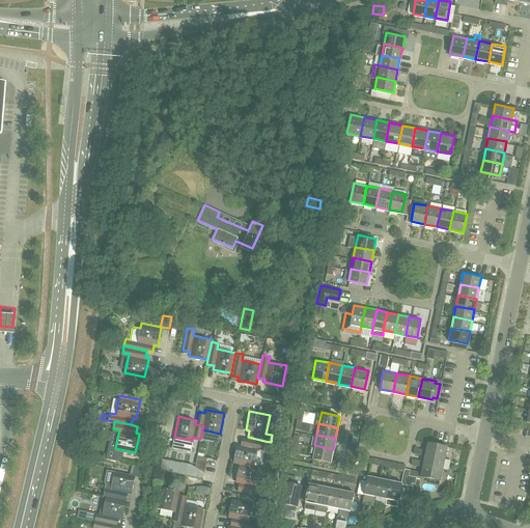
[(262,448),(265,441),(248,437),(242,436),(241,443),(236,442),(233,461),(239,462),(239,463),(252,465),(256,446),(262,448)]
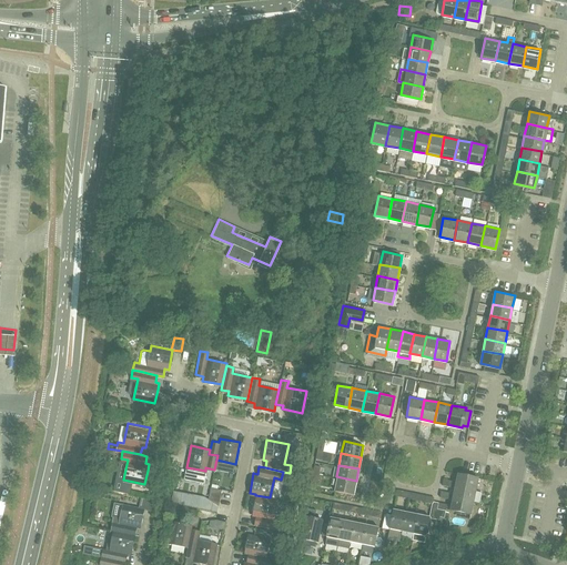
[(457,472),(455,484),(475,488),(477,476),(457,472)]
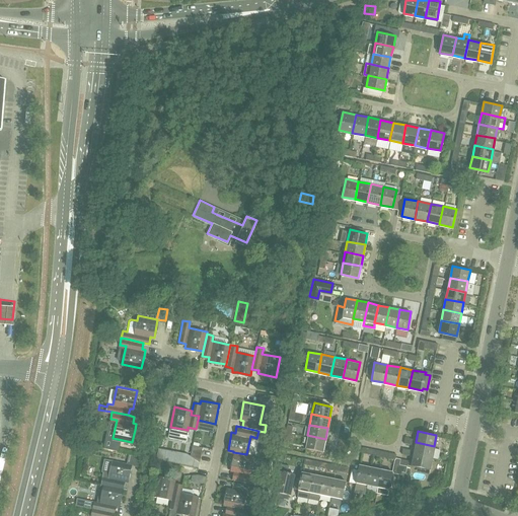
[(322,450),(325,439),(307,435),(305,446),(322,450)]
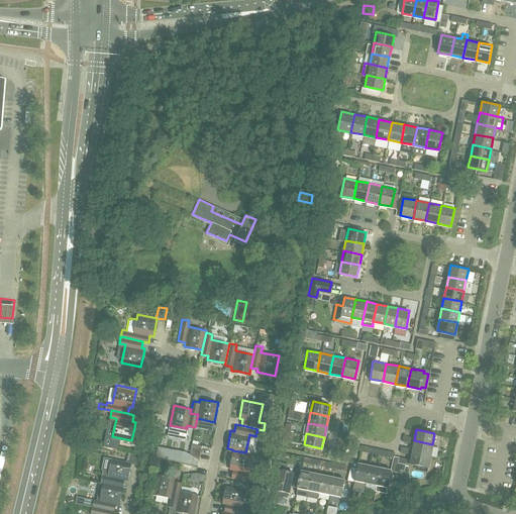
[(430,454),(432,444),(414,440),(412,451),(430,454)]
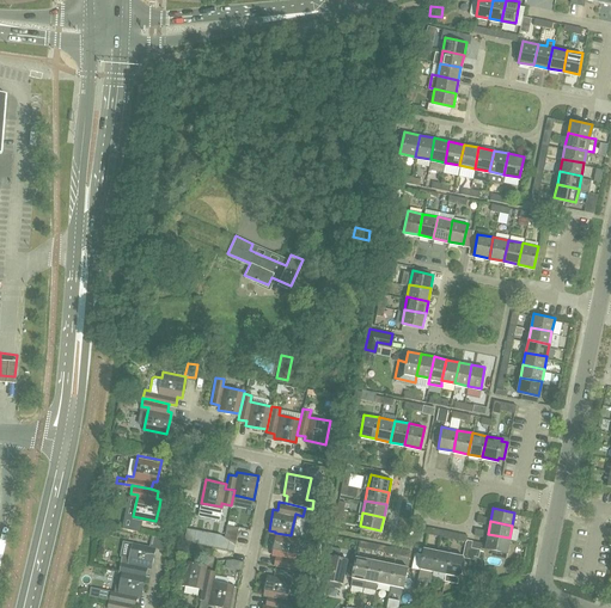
[(226,522),(224,535),(234,542),(238,524),(226,522)]
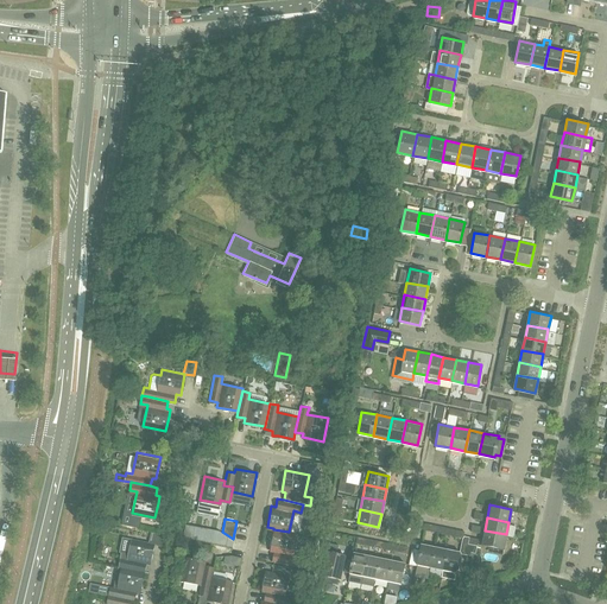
[(183,535),(185,536),(197,539),(200,526),(188,523),(185,523),(183,535)]
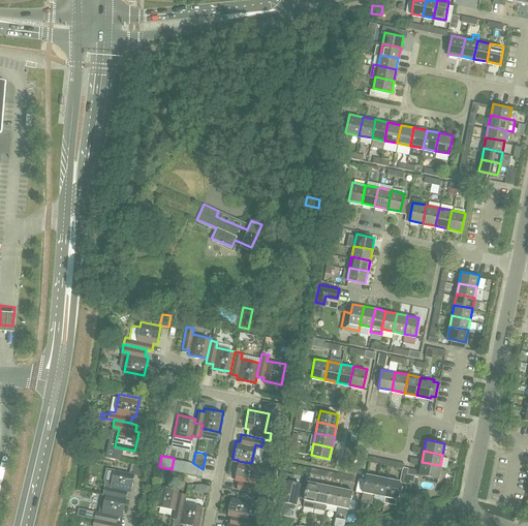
[(235,478),(238,480),(236,487),(258,492),(260,485),(254,483),(258,465),(251,463),(238,461),(236,473),(235,478)]
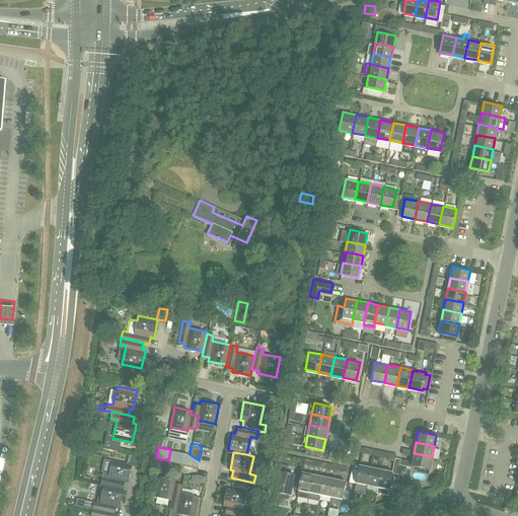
[(128,453),(126,462),(132,463),(137,464),(138,464),(139,455),(138,455),(128,453)]
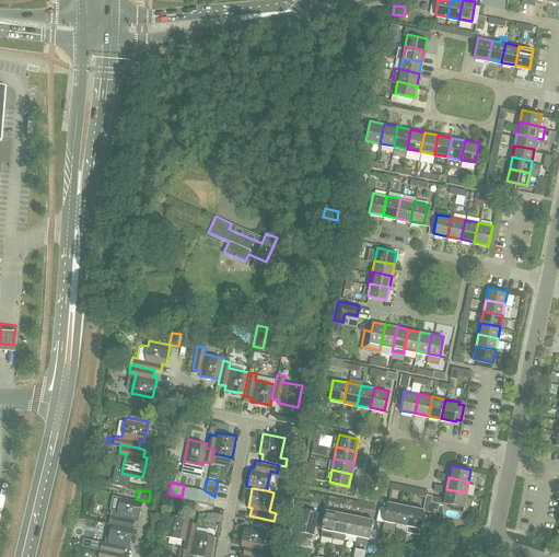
[(466,492),(446,489),(443,501),(464,505),(466,492)]
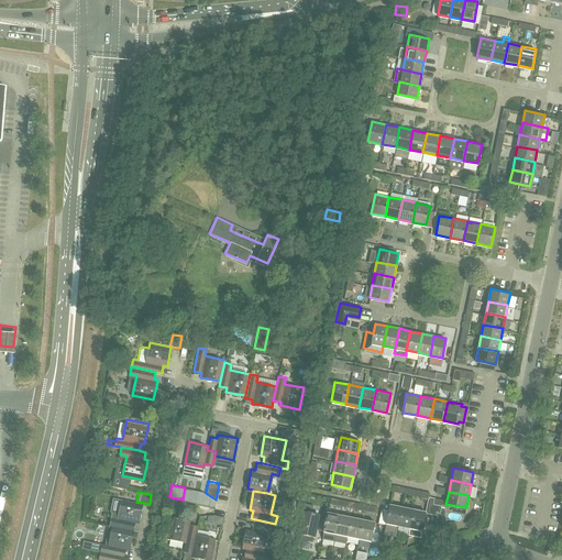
[(284,504),(285,504),(291,506),(294,498),(285,497),(284,504)]
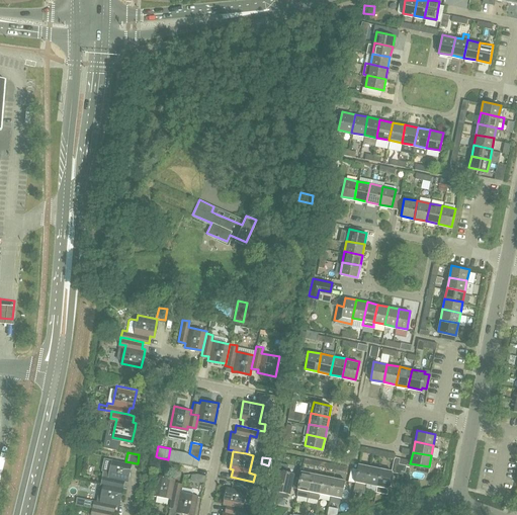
[(101,482),(103,483),(122,487),(124,480),(127,480),(128,475),(132,462),(125,461),(111,458),(108,477),(102,475),(101,482)]
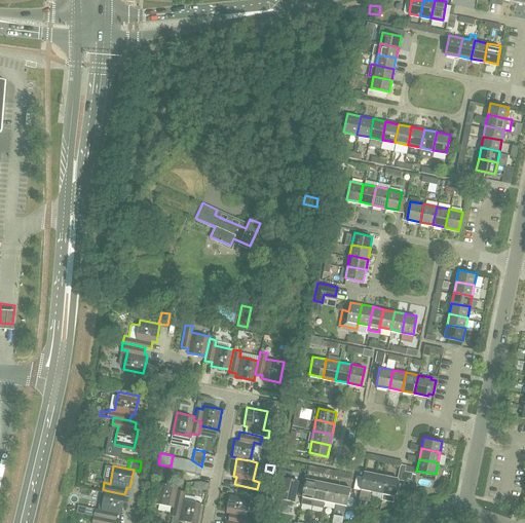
[(298,480),(291,478),(292,470),(278,467),(275,482),(282,483),(279,496),(279,497),(280,497),(279,501),(291,503),(292,499),(294,500),(298,480)]
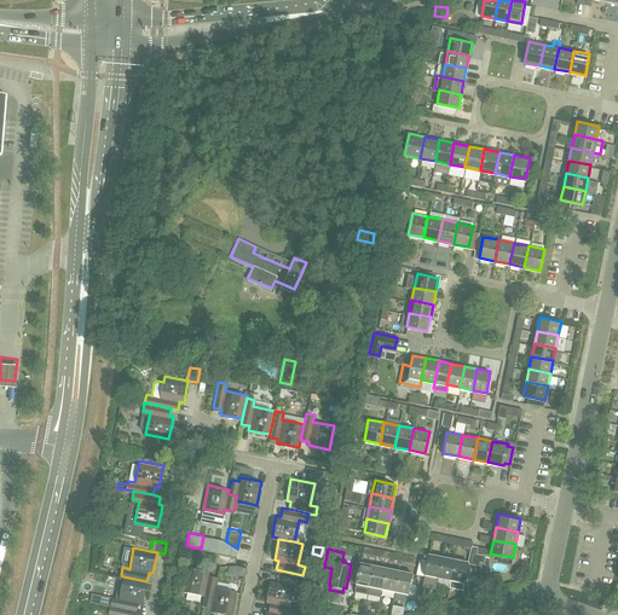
[(423,573),(437,576),(442,555),(428,552),(427,557),(423,573)]
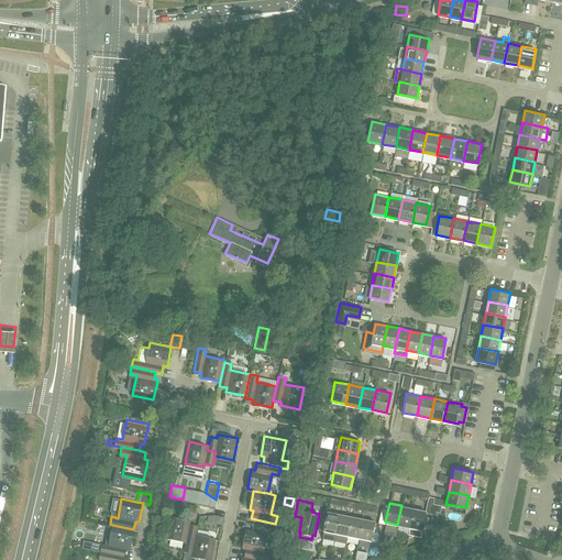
[(414,507),(401,505),(397,525),(409,527),(414,507)]
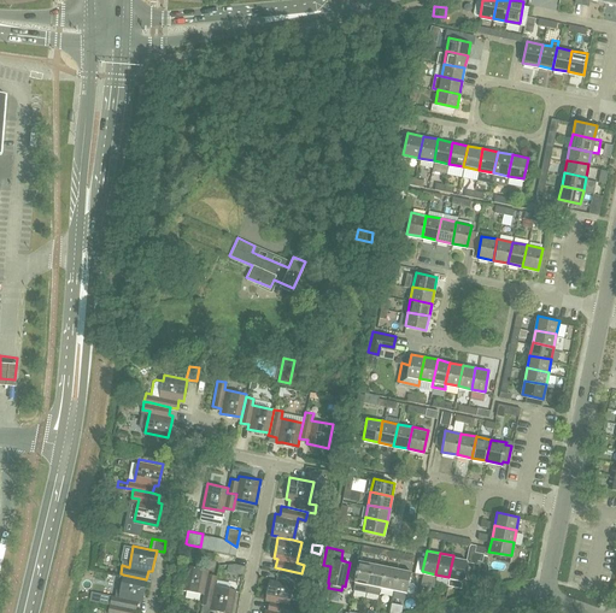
[(465,558),(453,555),(449,577),(447,583),(461,585),(462,579),(463,577),(464,576),(465,572),(464,571),(465,560),(467,559),(465,558)]
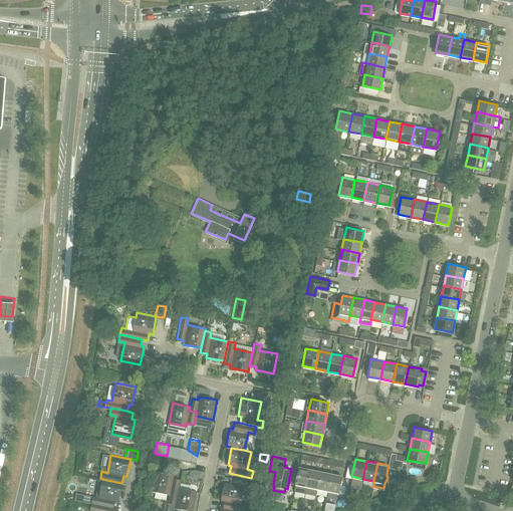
[(304,492),(306,486),(309,468),(298,466),(297,471),(295,483),(293,490),(304,492)]
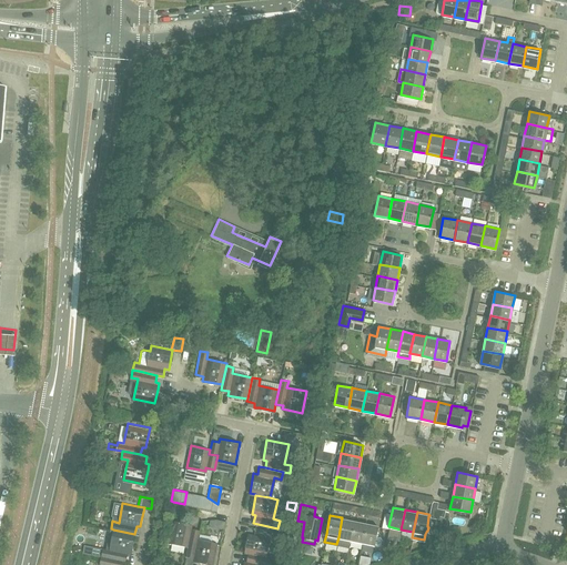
[(216,517),(214,526),(223,528),(225,520),(216,517)]
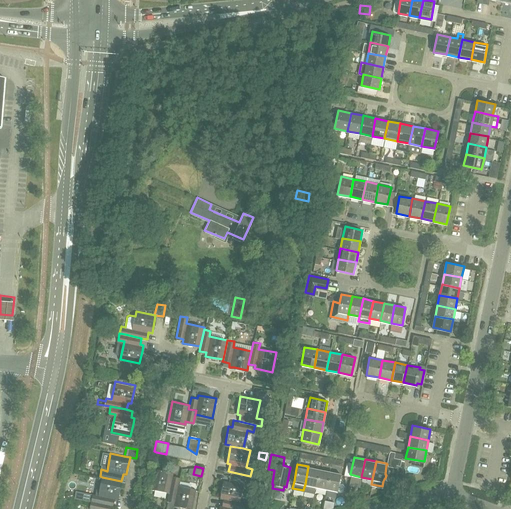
[(319,468),(308,466),(305,484),(303,490),(314,492),(315,486),(319,468)]
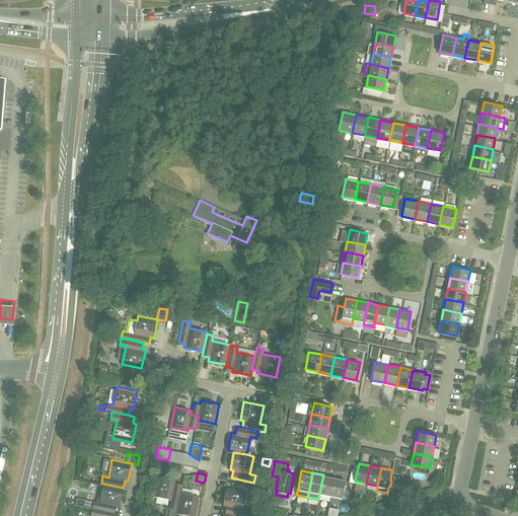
[(334,477),(323,474),(319,493),(330,495),(334,477)]
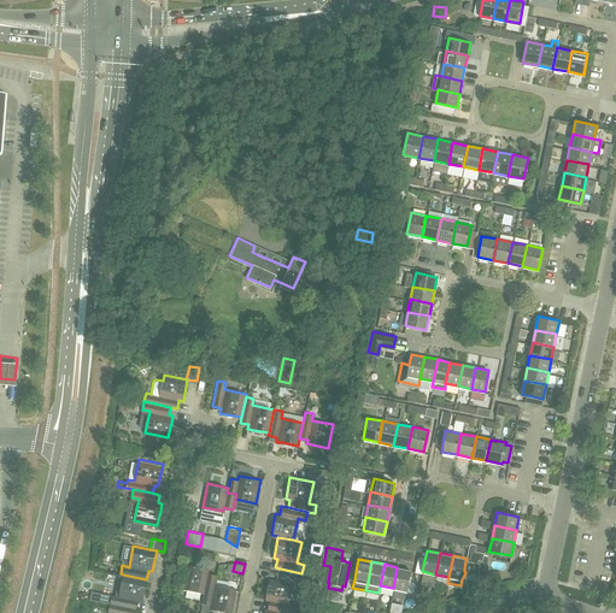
[(182,588),(204,591),(205,587),(213,589),(215,584),(217,575),(207,572),(209,569),(187,565),(182,588)]
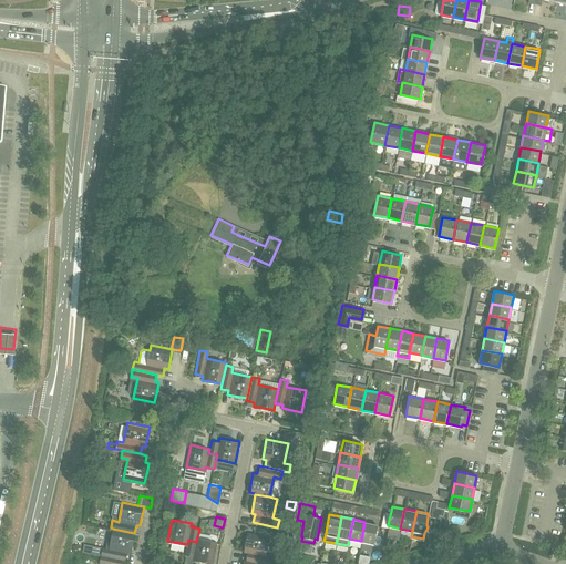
[(364,522),(361,541),(373,543),(377,544),(379,543),(381,536),(379,534),(376,534),(377,524),(364,522)]
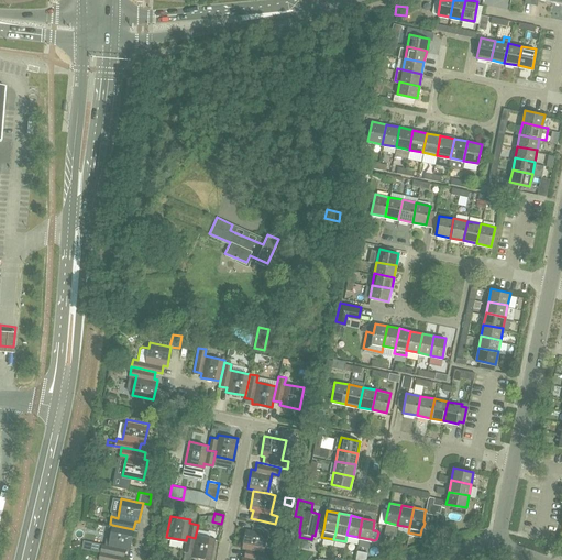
[(444,520),(444,530),(455,530),(455,520),(444,520)]
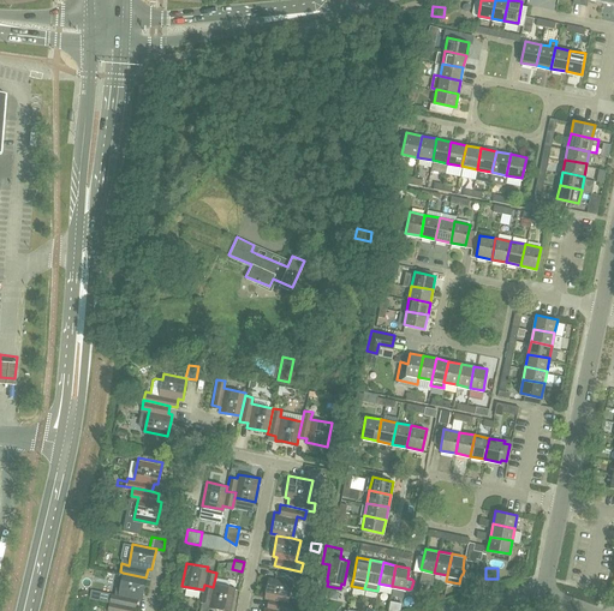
[(142,592),(145,577),(123,573),(120,571),(117,571),(113,593),(111,592),(109,600),(136,606),(137,598),(142,598),(142,592)]
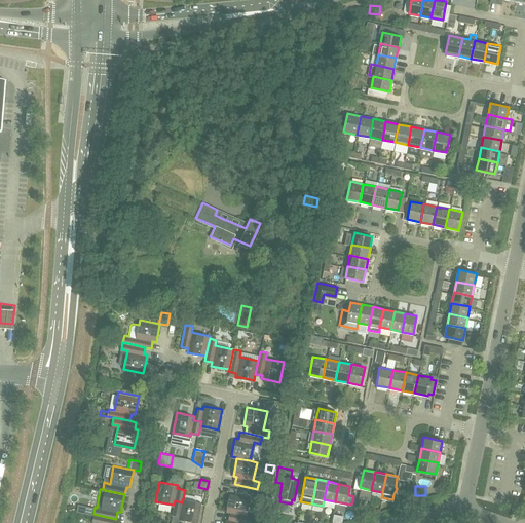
[(228,519),(248,522),(249,522),(250,522),(252,516),(246,515),(250,496),(229,493),(227,506),(226,511),(229,512),(228,519)]
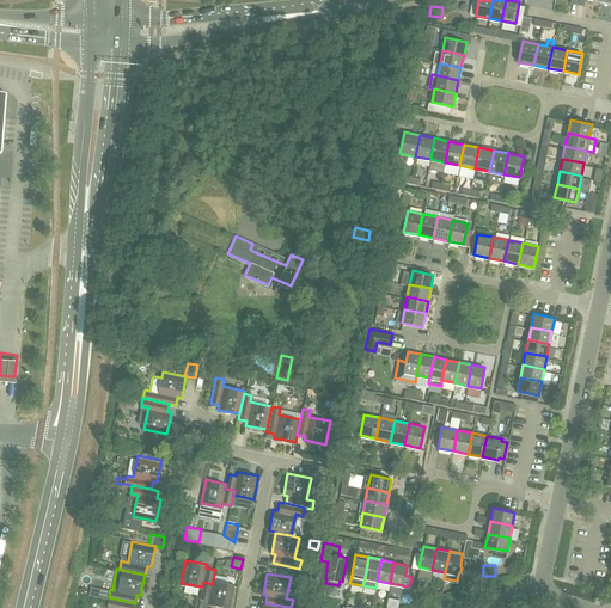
[(233,583),(213,579),(212,584),(203,582),(202,587),(200,596),(215,600),(214,603),(228,607),(233,583)]
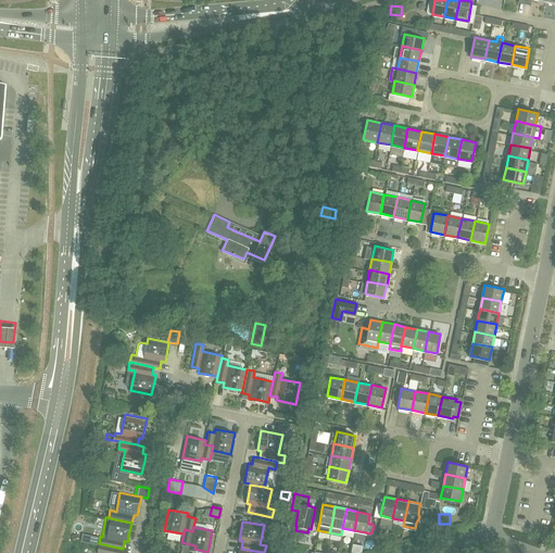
[(121,552),(123,549),(99,543),(98,551),(103,552),(121,552)]
